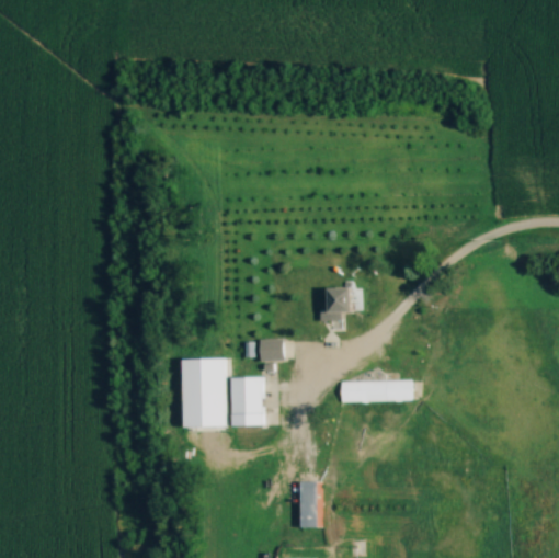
[(342,311),(352,311),(352,286),(329,286),(329,308),(320,308),(320,320),(330,320),(330,328),(342,328),(342,311)]
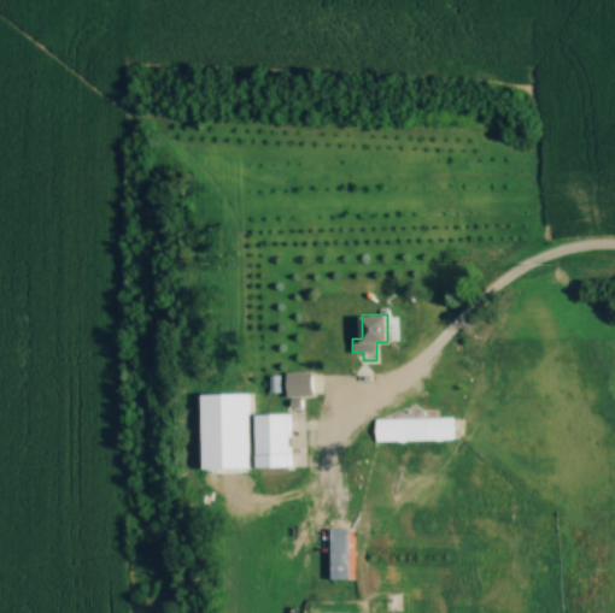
[(312,371),(286,371),(286,395),(312,395),(312,371)]
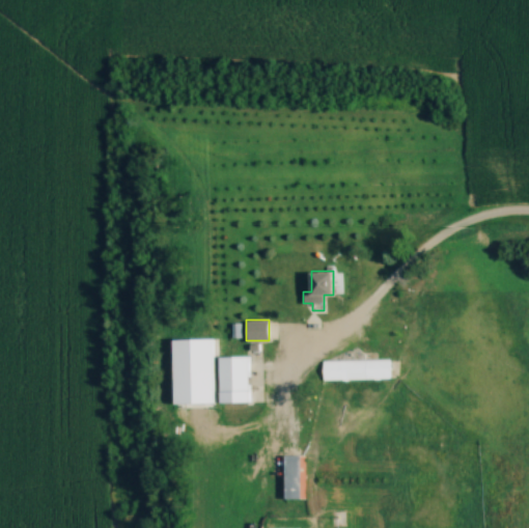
[(222,405),(221,359),(249,359),(250,405),(222,405)]
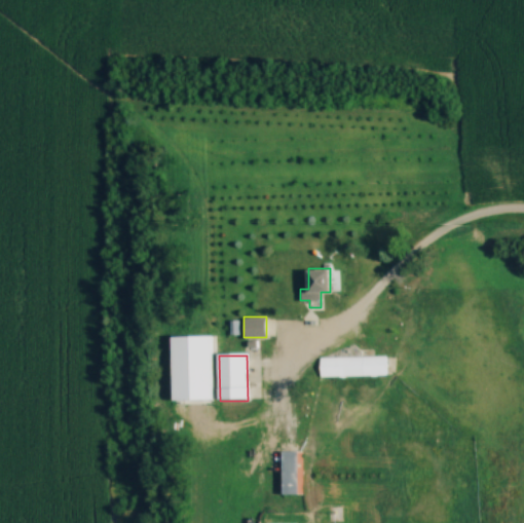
[(319,356),(388,356),(388,377),(319,377),(319,356)]
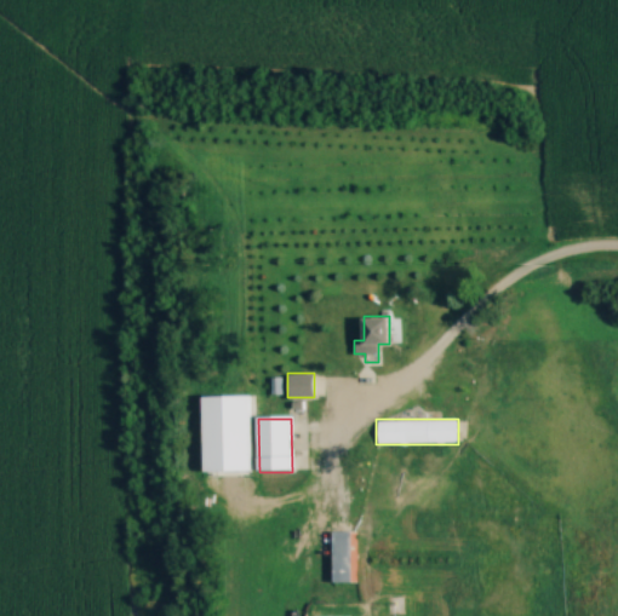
[(353,581),(352,530),(331,530),(332,581),(353,581)]
